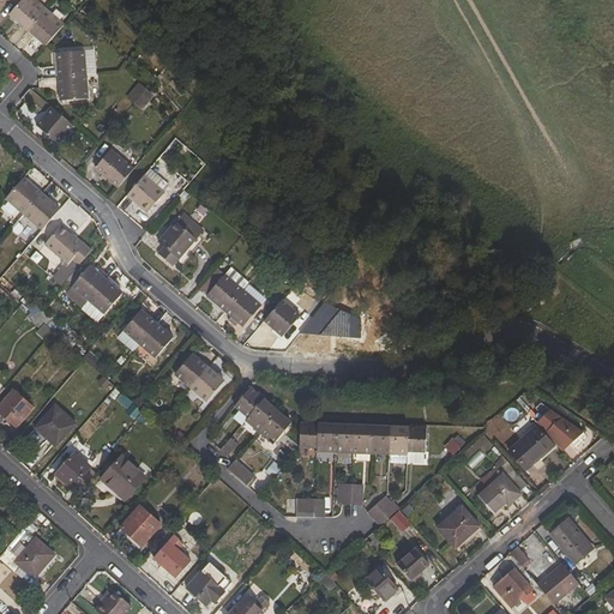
[(20,0),(17,6),(10,14),(28,31),(46,10),(34,0),(20,0)]
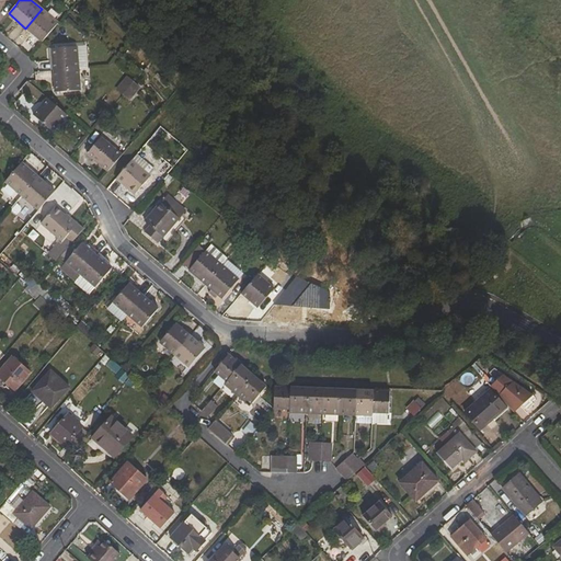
[(25,29),(42,43),(58,23),(42,9),(25,29)]
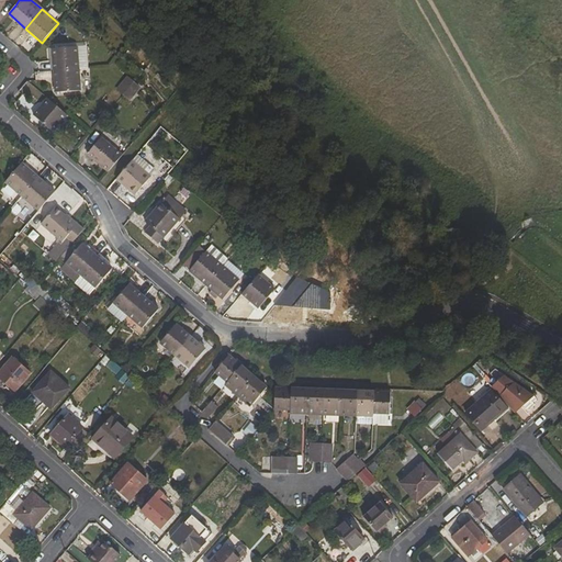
[(77,47),(52,49),(54,71),(78,69),(77,47)]
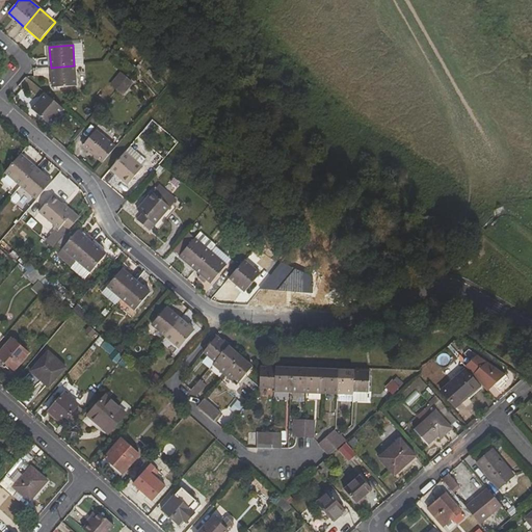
[(52,88),(76,86),(74,65),(51,68),(52,88)]
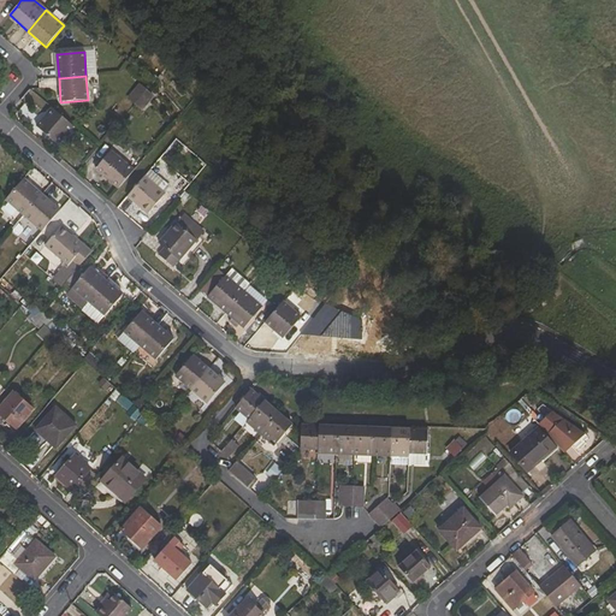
[(155,96),(138,83),(128,98),(143,111),(155,96)]
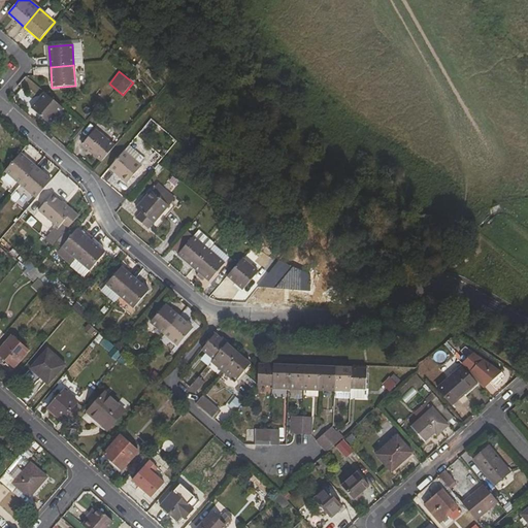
[(31,107),(51,124),(63,109),(44,92),(31,107)]
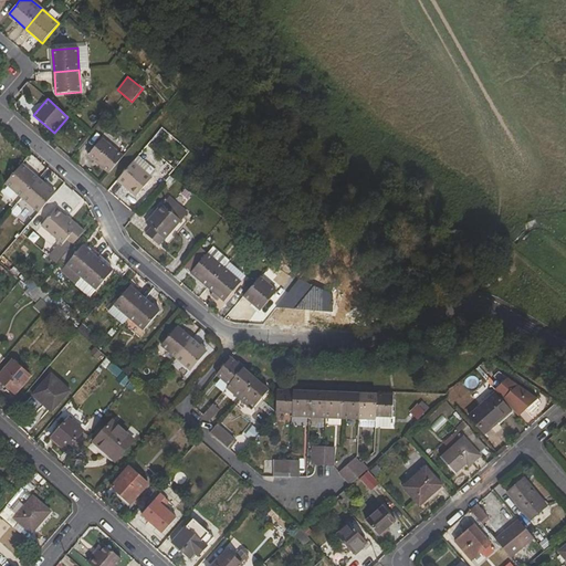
[(87,156),(108,174),(123,156),(102,138),(87,156)]
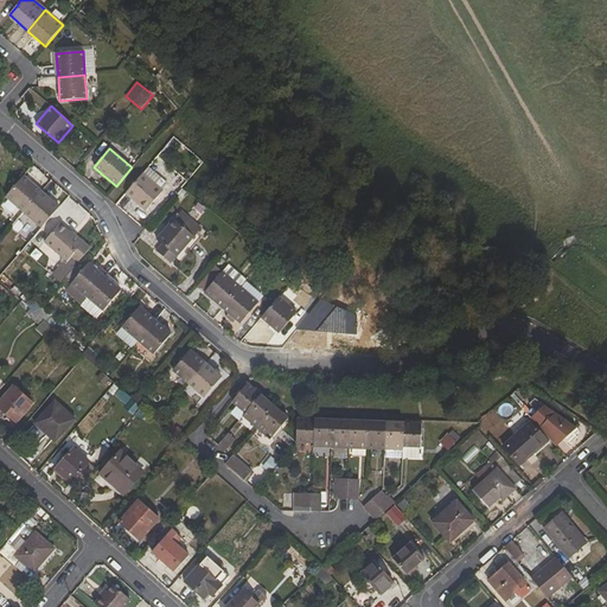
[(163,191),(142,173),(125,193),(145,211),(163,191)]
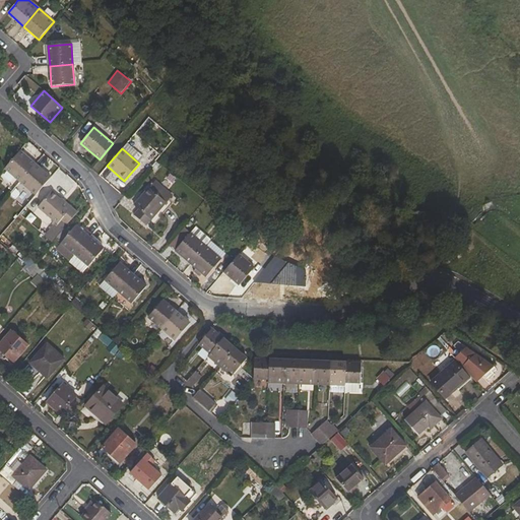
[(19,151),(4,169),(19,183),(35,165),(19,151)]
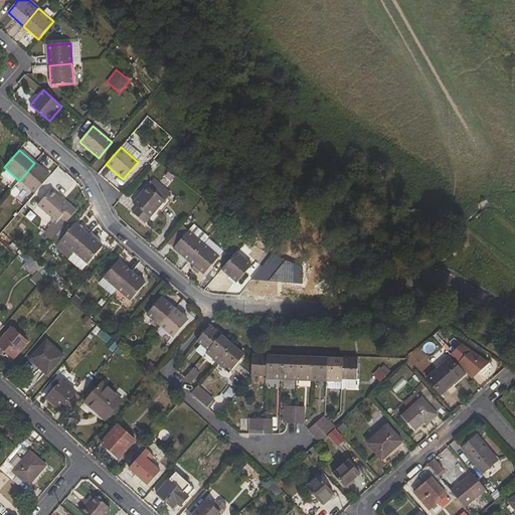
[(34,163),(19,181),(34,194),(50,176),(34,163)]
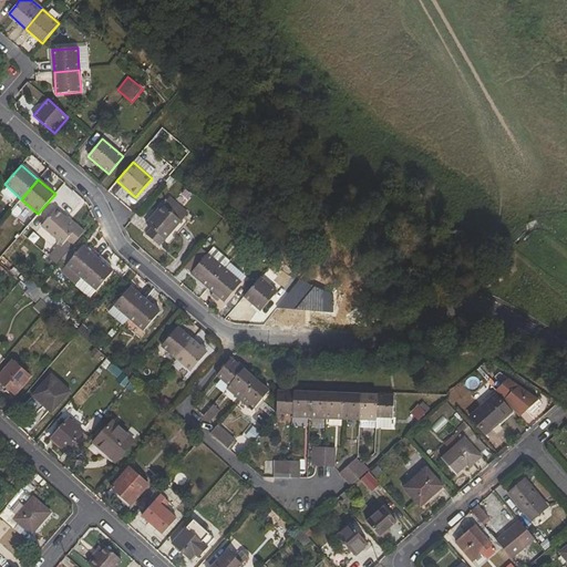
[(160,247),(181,223),(161,205),(145,223),(151,228),(145,234),(160,247)]
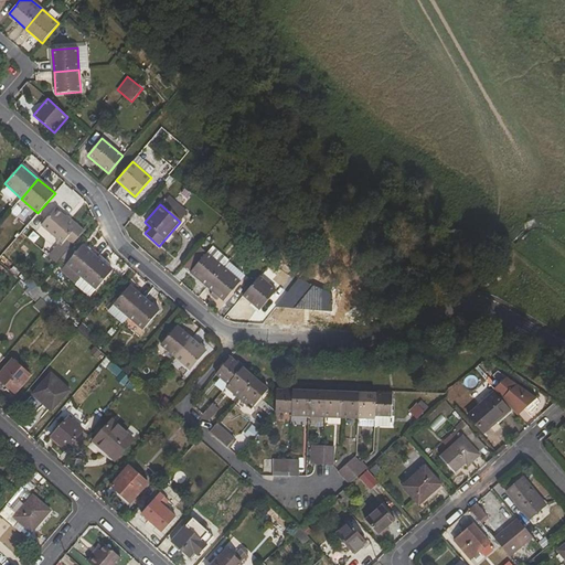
[(62,244),(65,240),(72,244),(84,231),(65,214),(63,216),(55,210),(41,225),(62,244)]
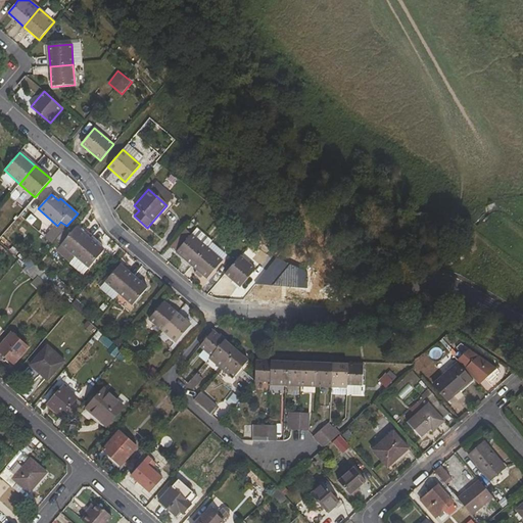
[(68,263),(75,256),(90,239),(76,227),(55,251),(68,263)]
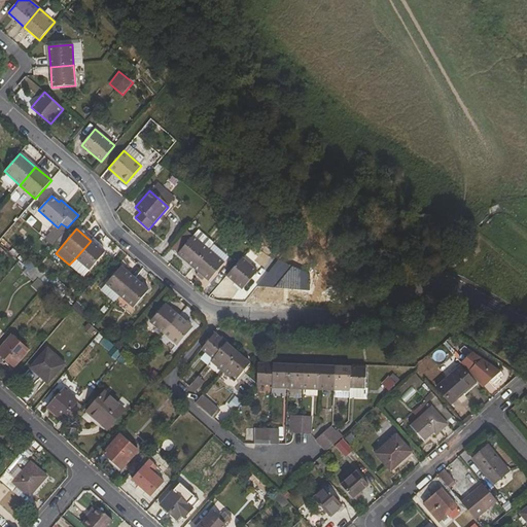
[(192,237),(177,254),(192,268),(208,249),(192,237)]
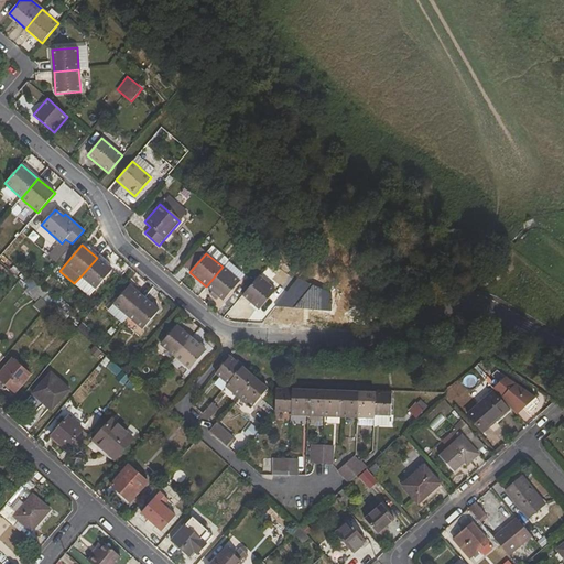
[(95,289),(111,270),(97,258),(80,277),(95,289)]
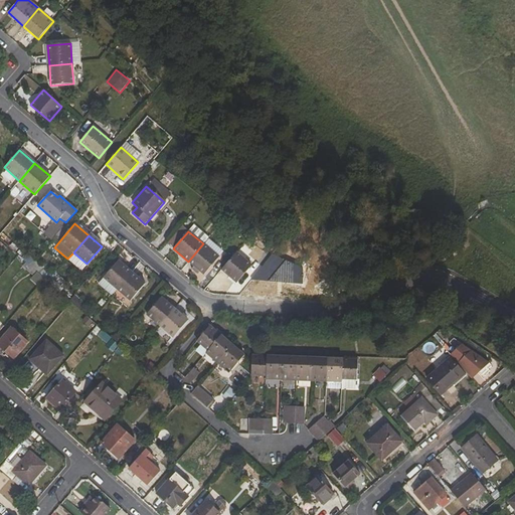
[(218,258),(203,243),(188,262),(203,275),(218,258)]
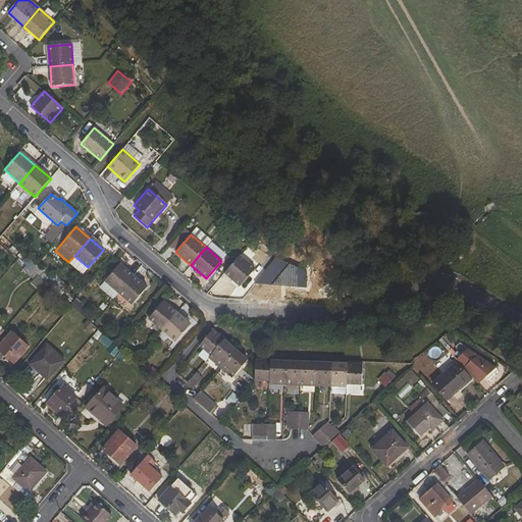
[(255,269),(240,256),(224,274),(240,288),(255,269)]
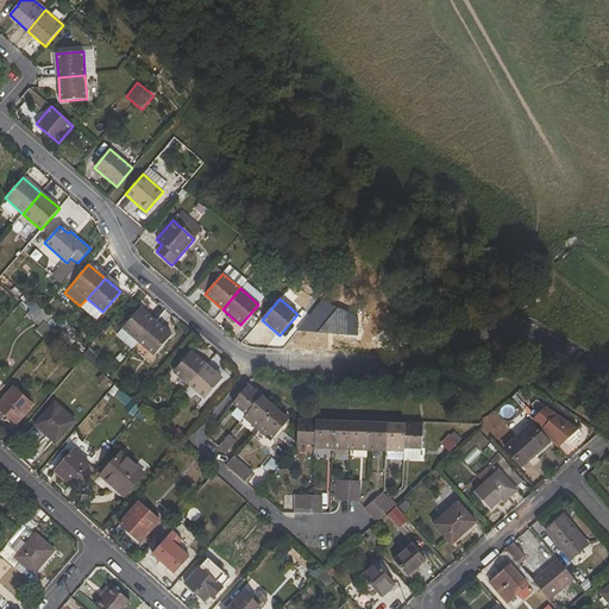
[(39,308),(36,312),(35,313),(44,321),(54,331),(57,325),(39,308)]
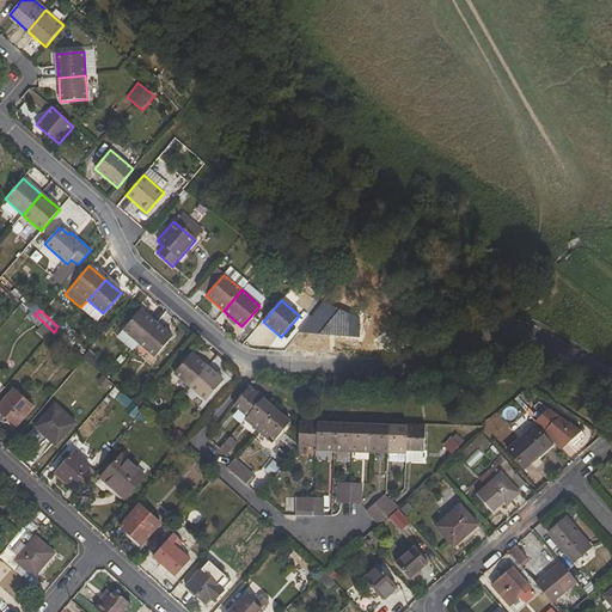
[(122,330),(138,344),(155,324),(140,310),(122,330)]
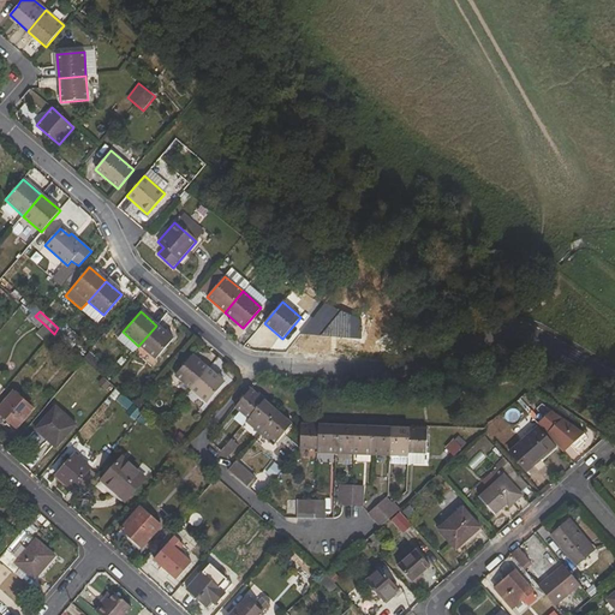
[(27,318),(40,330),(45,324),(35,316),(31,312),(27,318)]
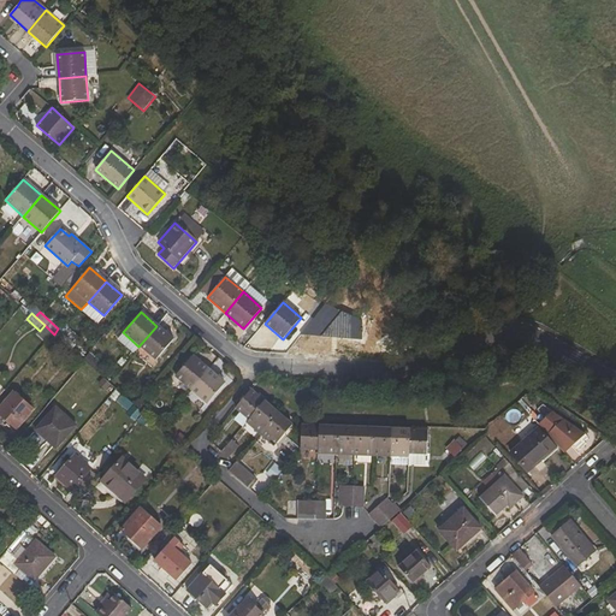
[(155,360),(173,339),(157,326),(138,347),(155,360)]
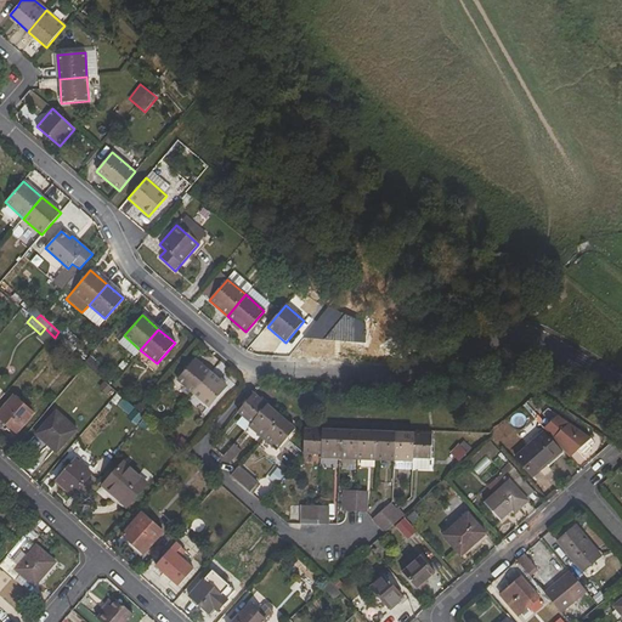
[(176,379),(192,394),(210,373),(193,358),(176,379)]
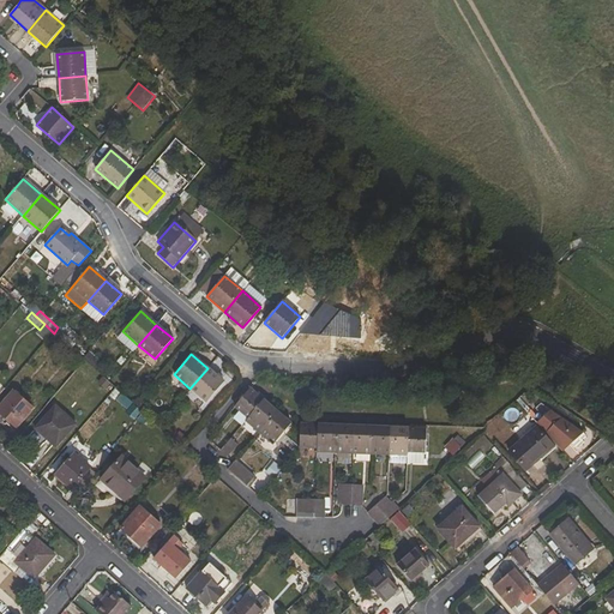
[(206,403),(223,383),(208,368),(190,389),(206,403)]
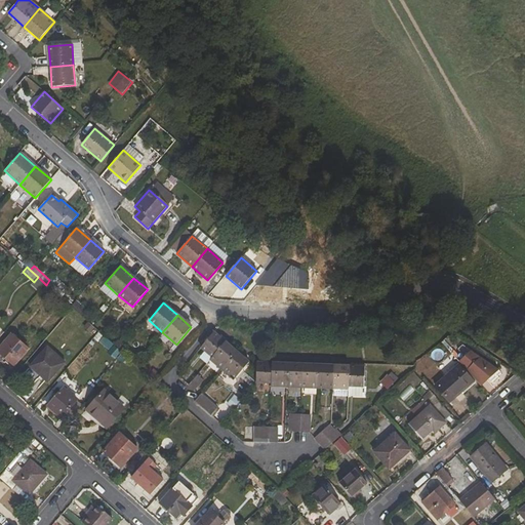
[(213,332),(200,348),(211,358),(225,342),(213,332)]
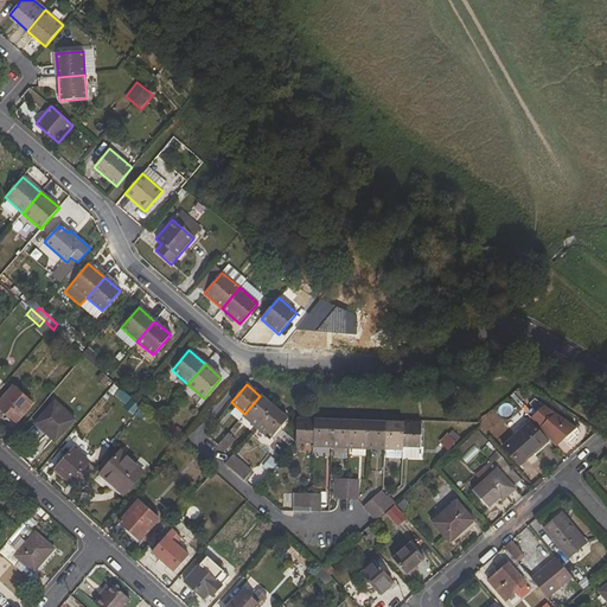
[(0,407),(17,422),(32,406),(13,388),(0,402),(0,407)]
